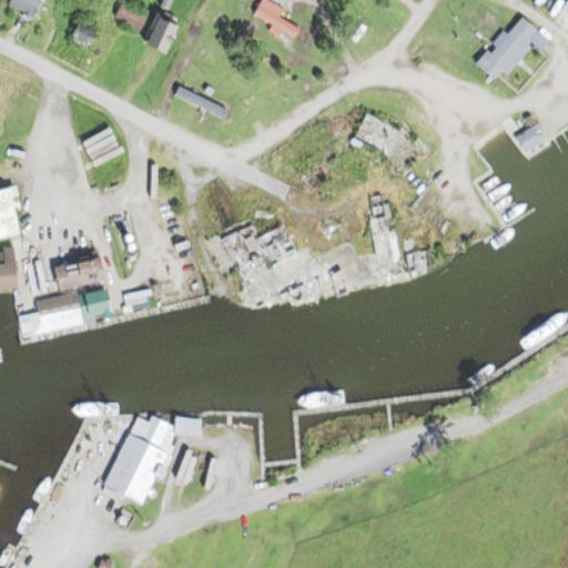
[(39,0),(9,0),(7,7),(33,17),(39,0)]
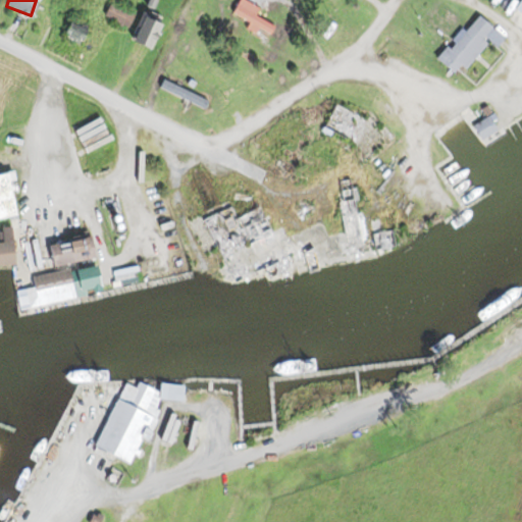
[(238,0),(230,17),(270,36),(275,24),(256,15),(260,5),(248,0),(238,0)]
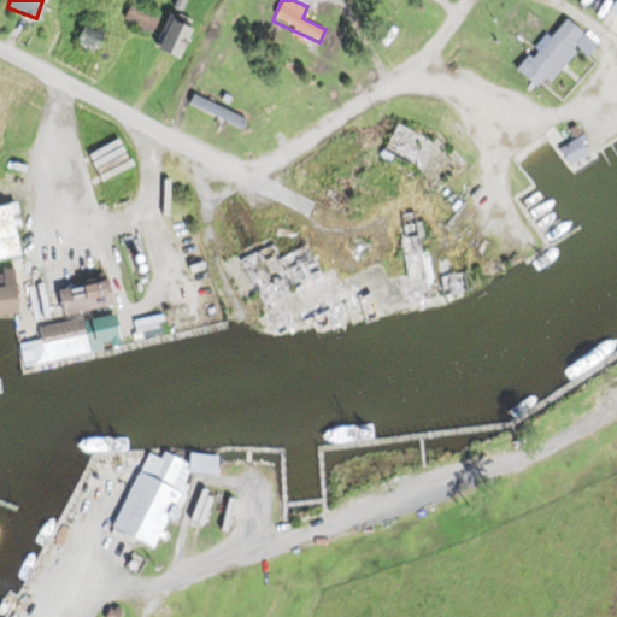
[(616,0),(613,0),(600,19),(616,31),(616,0)]
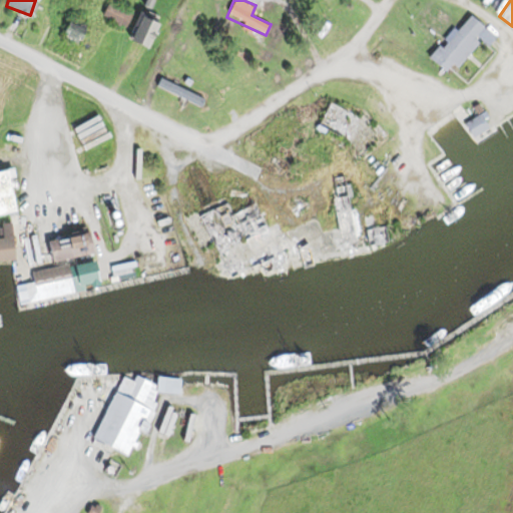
[(125,26),(131,13),(108,2),(102,14),(125,26)]
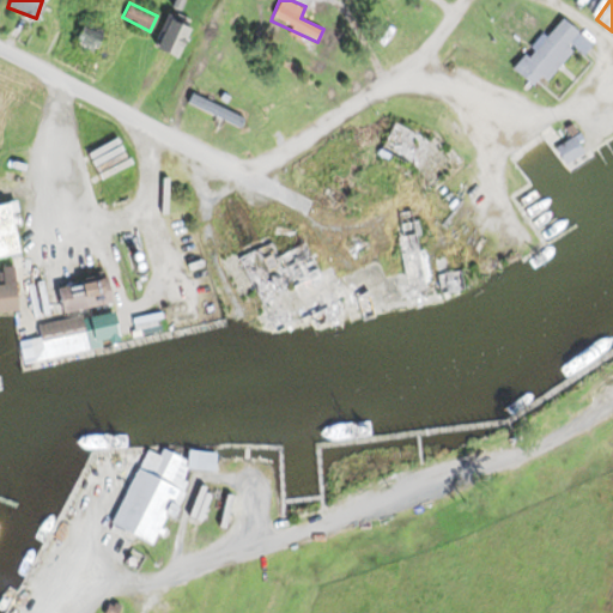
[(574,49),(568,44),(578,31),(562,16),(515,70),(533,84),(540,76),(546,80),(574,49)]
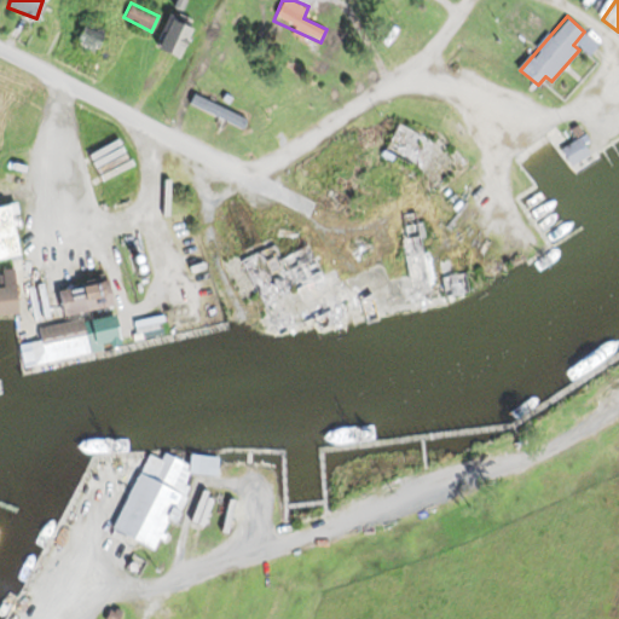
[(157,47),(179,58),(194,28),(172,17),(157,47)]
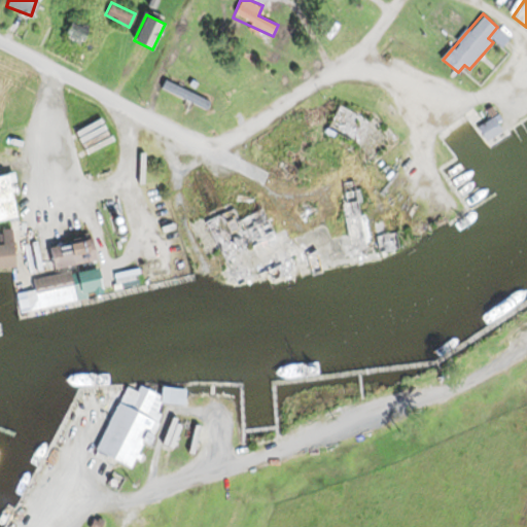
[(163,88),(206,107),(209,100),(166,80),(163,88)]
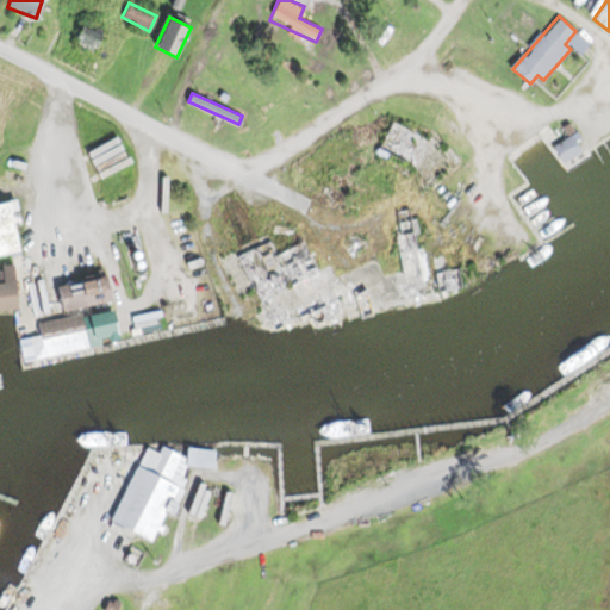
[(553,147),(564,162),(580,150),(571,135),(553,147)]
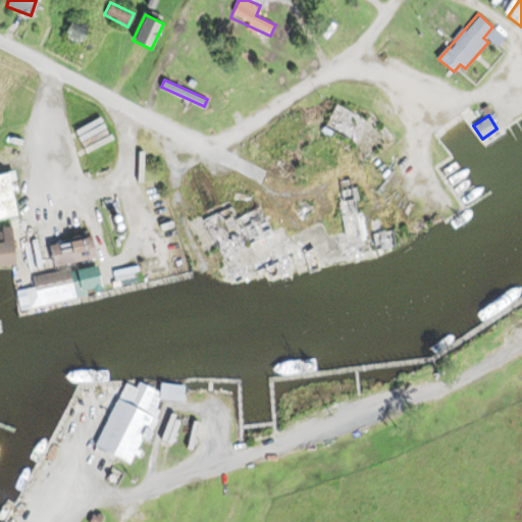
[(0,217),(15,216),(10,171),(0,172),(0,217)]
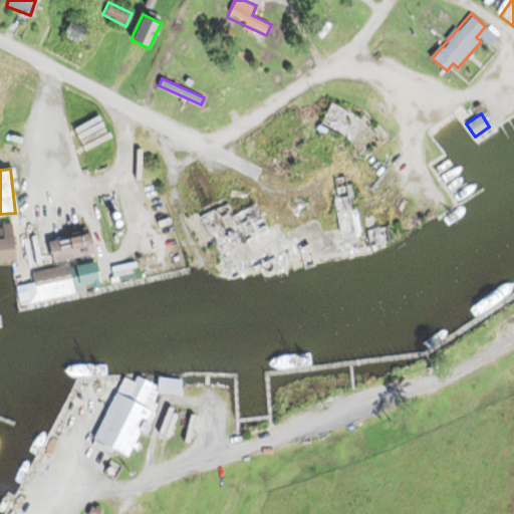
[(343,250),(356,248),(346,186),(332,189),(343,250)]
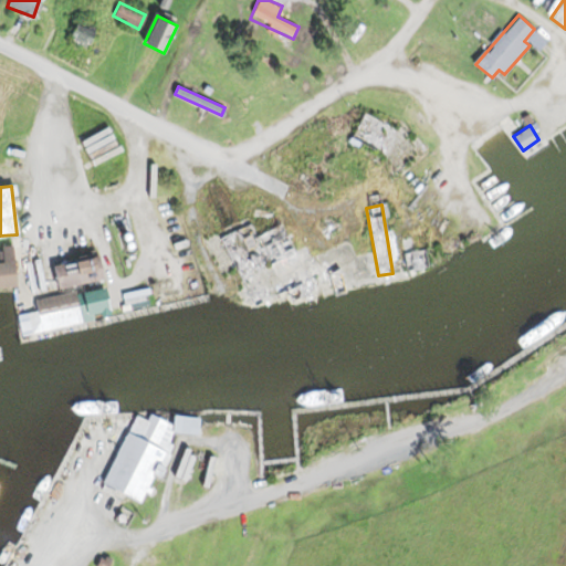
[(283,222),(257,234),(251,222),(221,234),(252,307),(286,293),(293,311),(347,287),(338,266),(307,280),(283,222)]
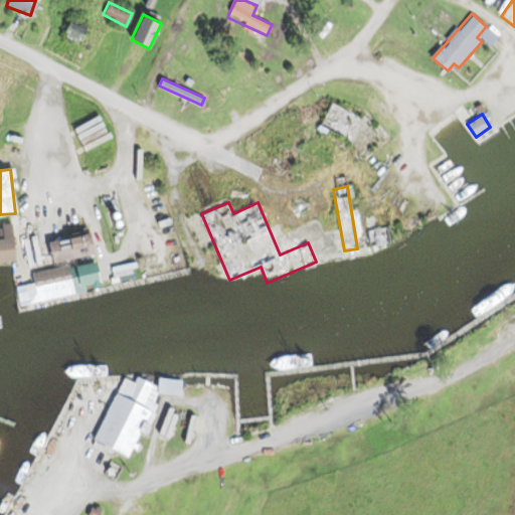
[(0,238),(0,262),(15,262),(13,223),(0,223),(0,232),(0,238)]
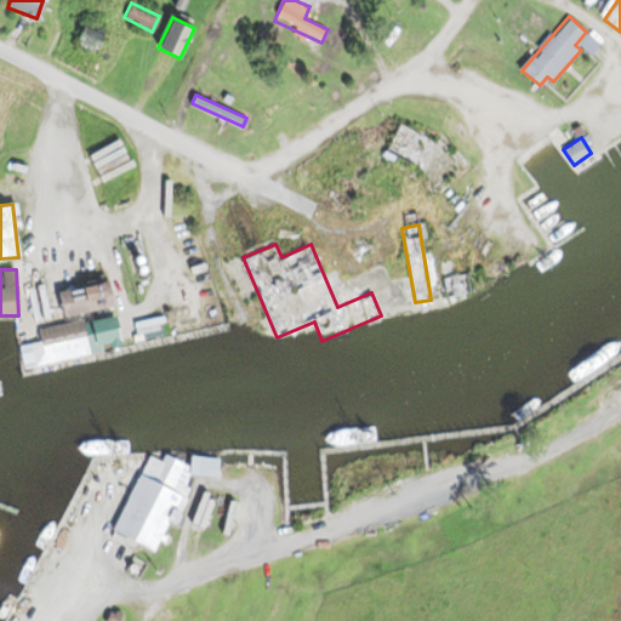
[(469,295),(468,274),(444,275),(445,296),(469,295)]
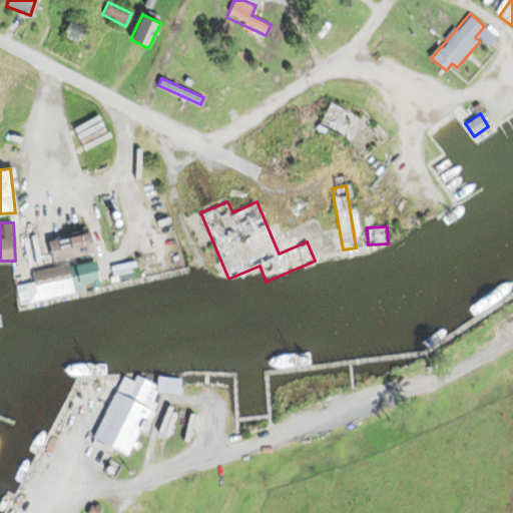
[(49,239),(52,261),(93,254),(91,233),(49,239)]
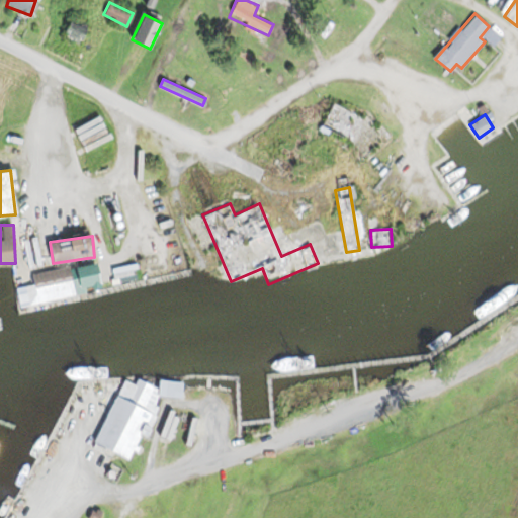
[(75,295),(70,267),(45,272),(48,283),(60,281),(63,297),(75,295)]
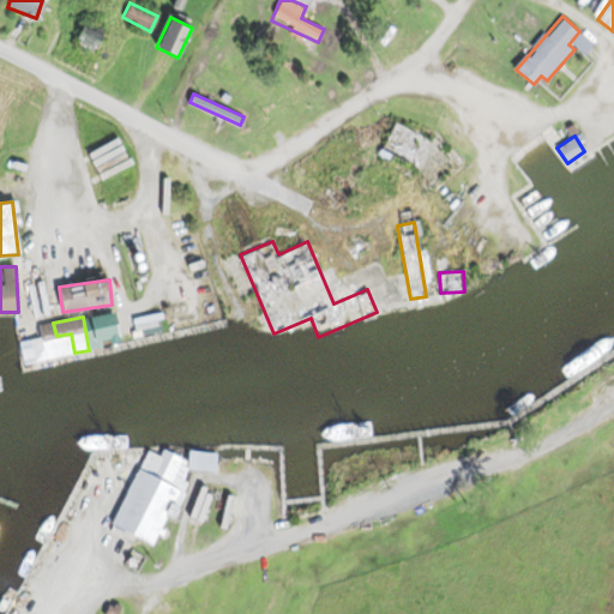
[(142,447),(113,529),(161,546),(188,464),(212,473),(217,456),(191,446),(187,458),(163,450),(161,455),(142,447)]
